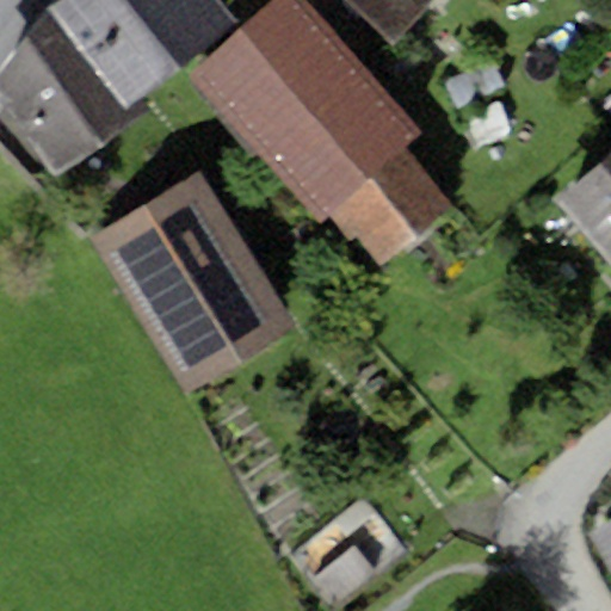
[(234,24),(216,0),(57,0),(50,7),(128,109),(141,98),(234,24)]
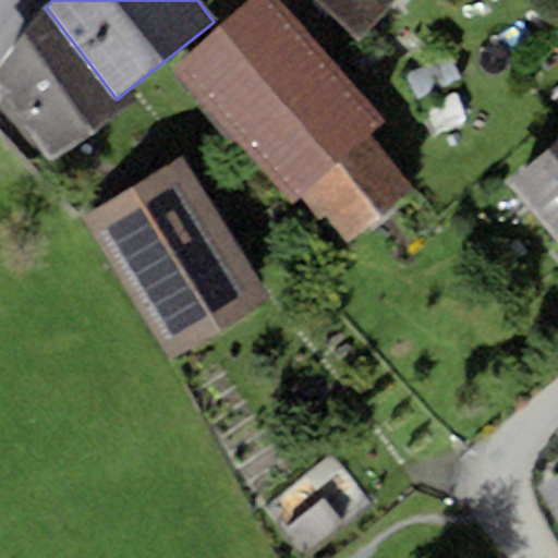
[(387,122),(279,0),(253,0),(174,69),(293,204),(302,196),(372,136),(387,122)]
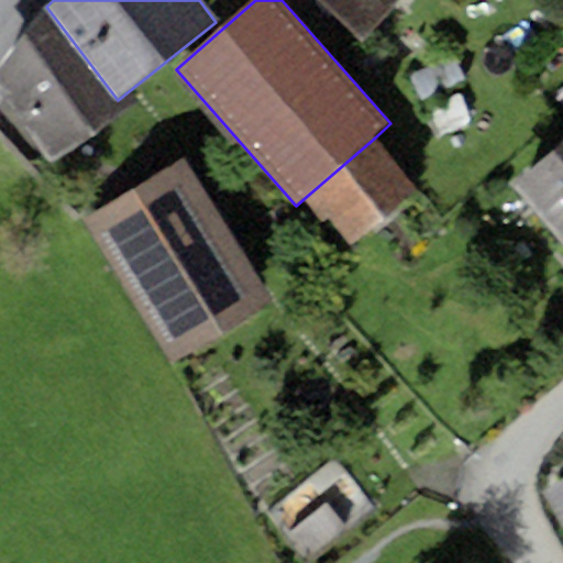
[(400,0),(317,0),(363,42),(400,0)]
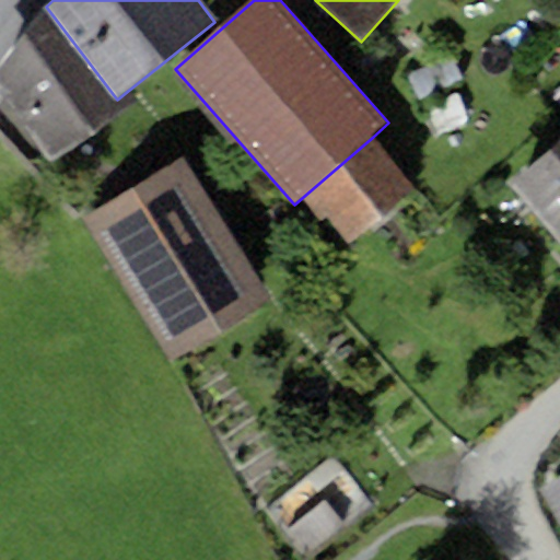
[(117,100),(46,7),(0,65),(0,84),(53,164),(138,102),(129,90),(117,100)]
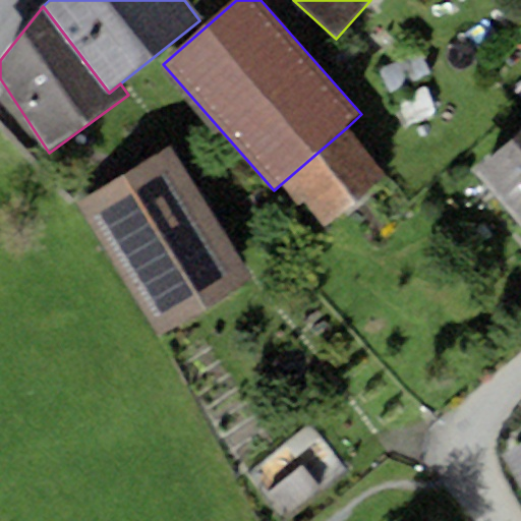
[(347,127),(282,183),(325,231),(389,175),(347,127)]
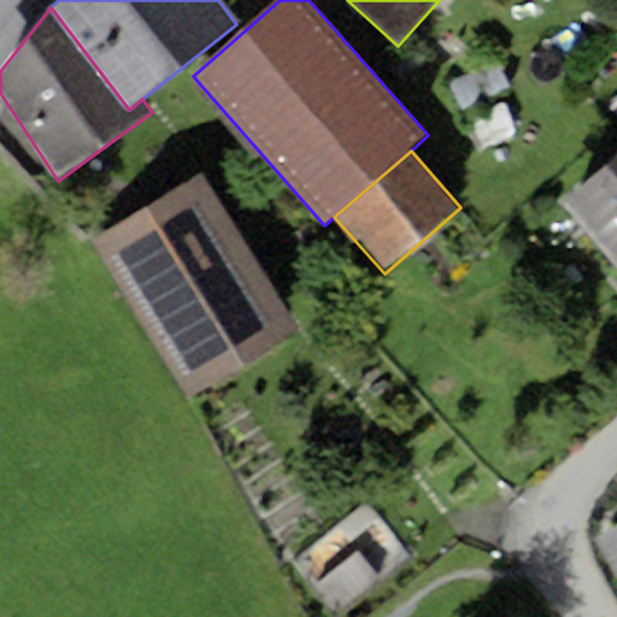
[(616,156),(563,204),(616,264),(616,156)]
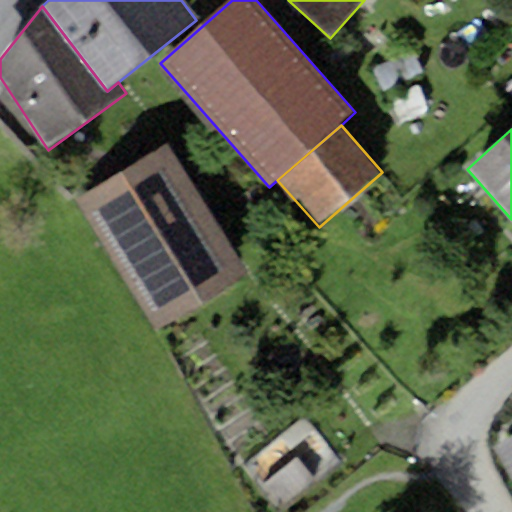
[(170,146),(77,201),(155,332),(248,277),(170,146)]
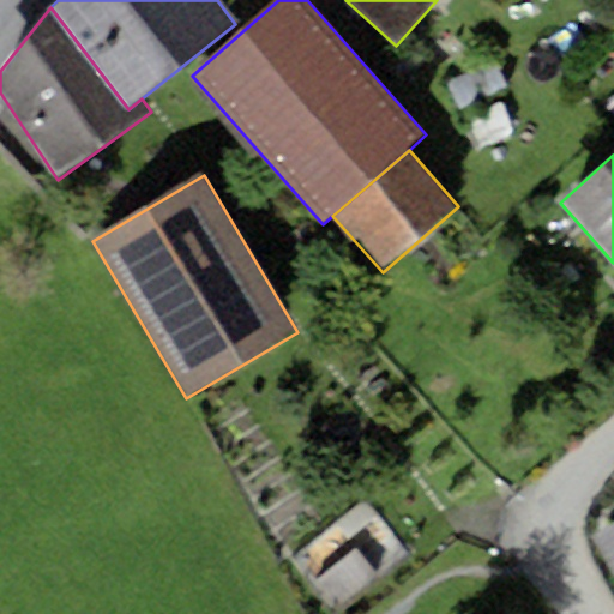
[(613,522),(594,535),(613,567),(613,522)]
